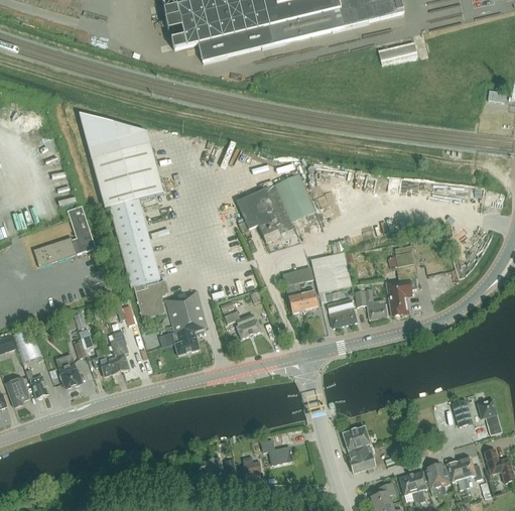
[(160,0),(173,47),(197,41),(201,59),(272,42),(403,10),(400,0),(160,0)]
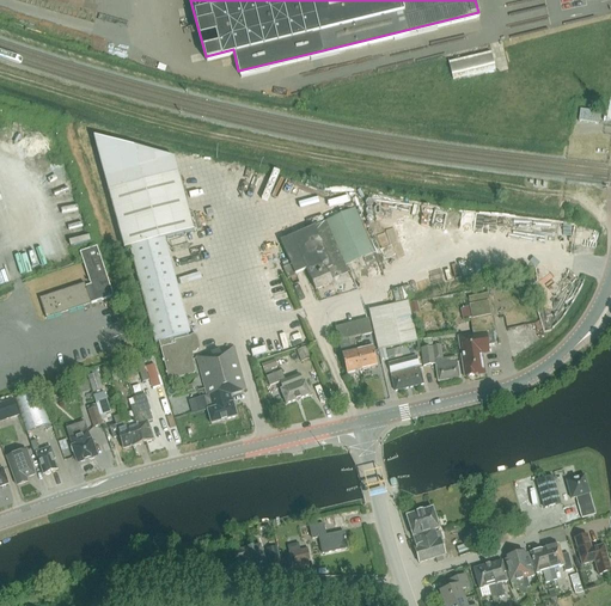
[(495,66),(492,48),(448,57),(453,75),(495,66)]
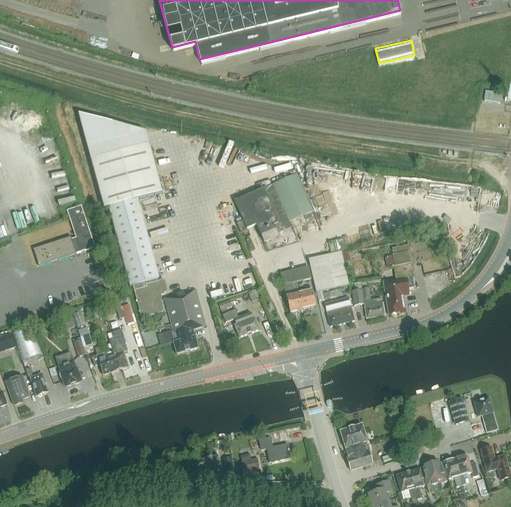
[(484,87),(483,97),(499,99),(501,90),(484,87)]
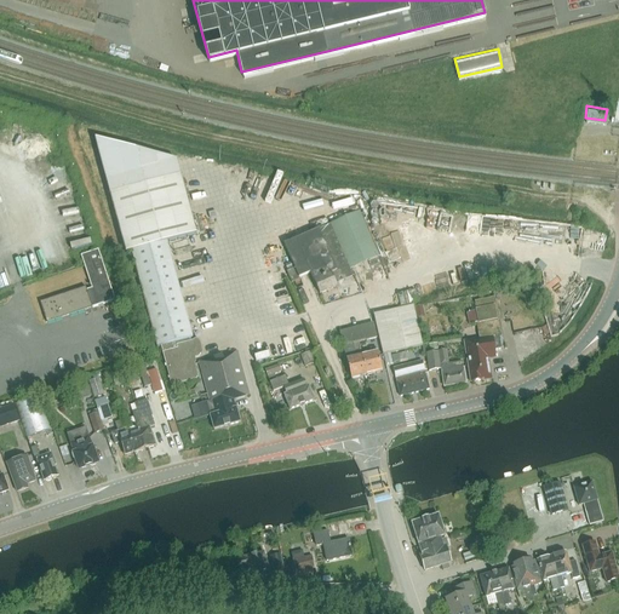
[(176,156),(95,135),(125,248),(131,247),(156,343),(160,342),(161,348),(170,379),(172,380),(195,374),(196,371),(193,359),(190,357),(189,357),(189,354),(198,351),(200,346),(198,336),(195,334),(189,336),(189,333),(191,333),(176,275),(165,237),(195,229),(176,156)]
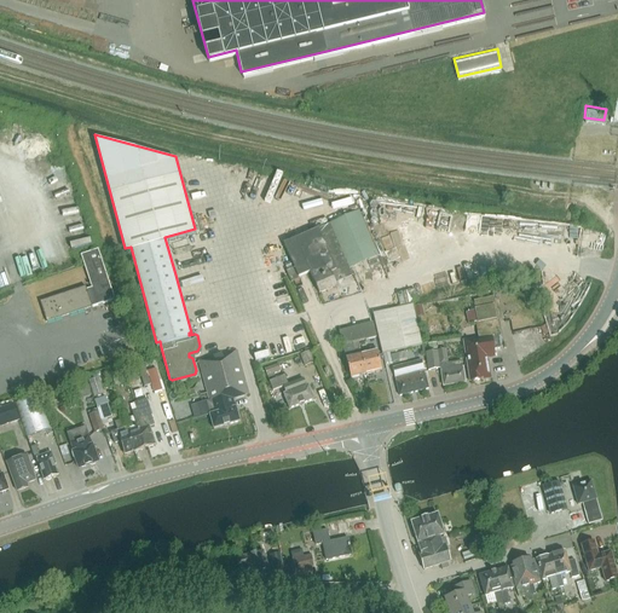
[(357,261),(377,252),(364,221),(358,206),(357,206),(328,219),(322,221),(317,224),(294,235),(283,240),(293,261),(287,264),(292,276),(298,273),(309,267),(312,275),(318,290),(336,282),(334,277),(351,270),(348,265),(357,261)]
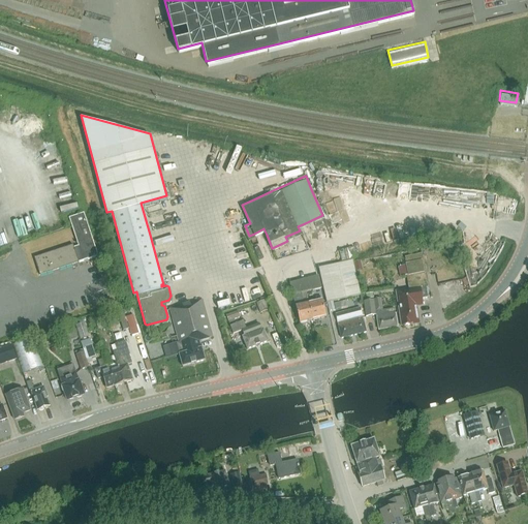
[(33,253),(39,271),(97,252),(83,209),(68,214),(78,242),(72,243),(71,241),(33,253)]
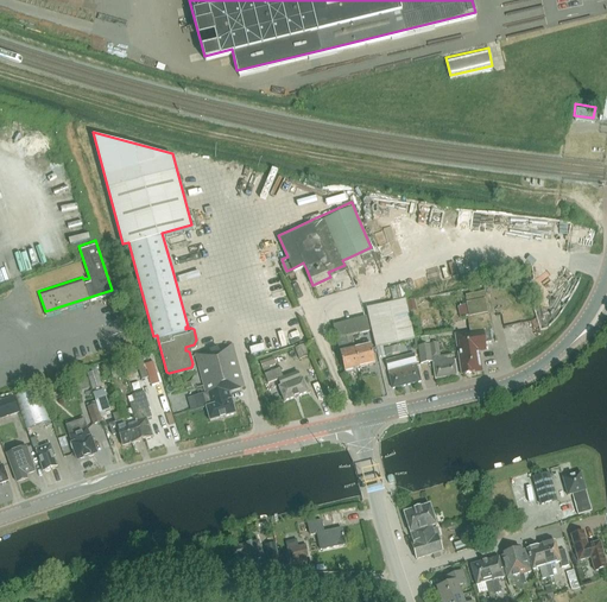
[(453,329),(460,371),(482,367),(479,347),(486,346),(485,338),(492,336),(489,319),(493,318),(487,286),(466,290),(469,312),(468,312),(470,327),(453,329)]
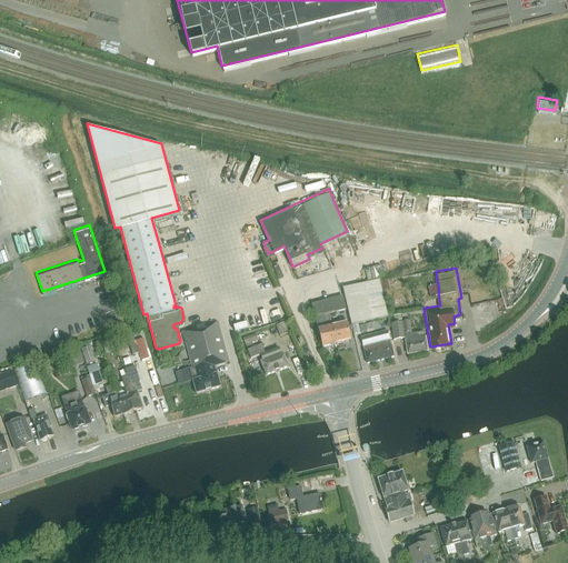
[(378,274),(341,283),(350,321),(387,312),(378,274)]
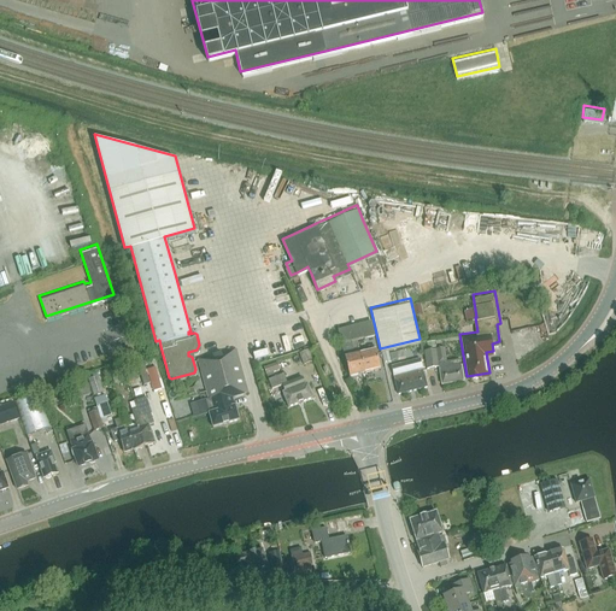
[(357,319),(361,335),(367,333),(363,318),(357,319)]
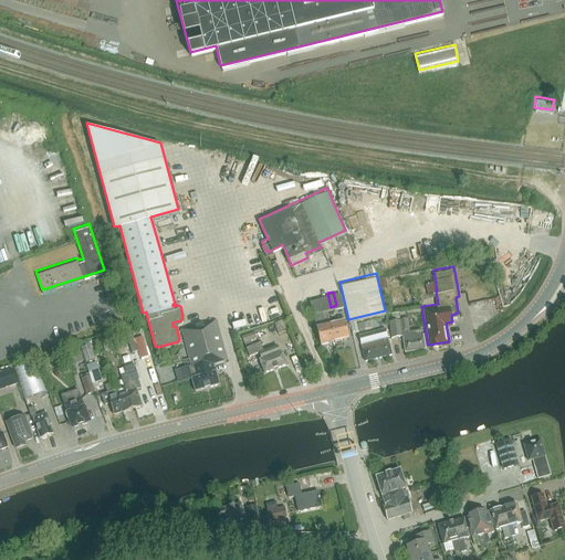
[(312,312),(324,308),(321,295),(309,297),(312,312)]
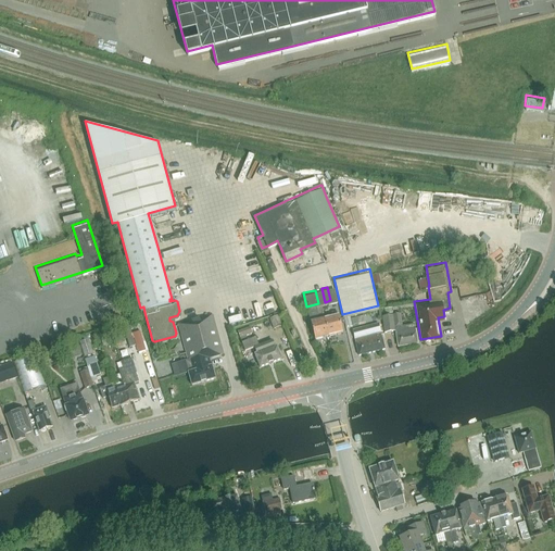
[(191,380),(214,374),(211,361),(210,361),(209,354),(219,351),(223,350),(212,310),(177,320),(187,355),(185,357),(188,367),(187,367),(190,380),(191,380)]
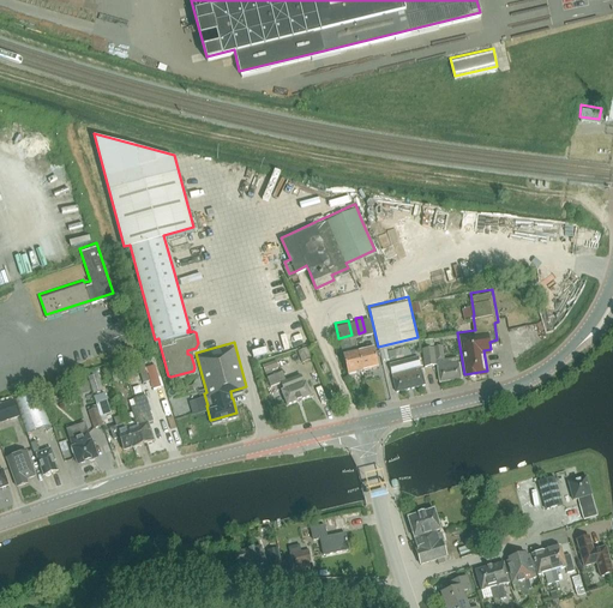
[(433,343),(421,344),(424,362),(436,360),(436,361),(438,378),(461,374),(458,357),(457,357),(456,353),(444,355),(443,342),(433,343)]
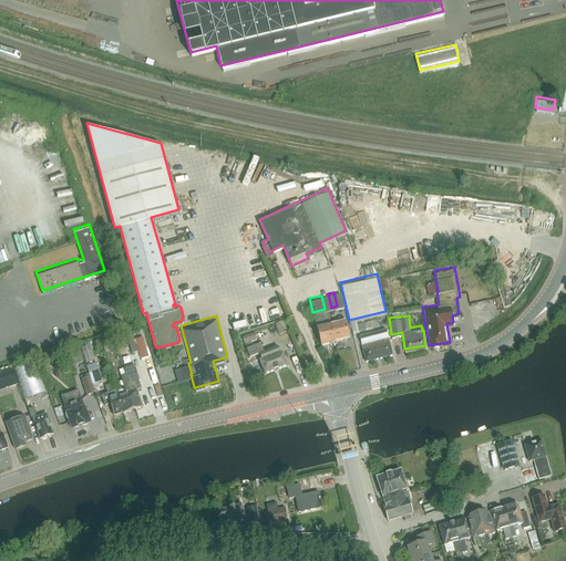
[(284,317),(274,320),(278,331),(287,328),(284,317)]
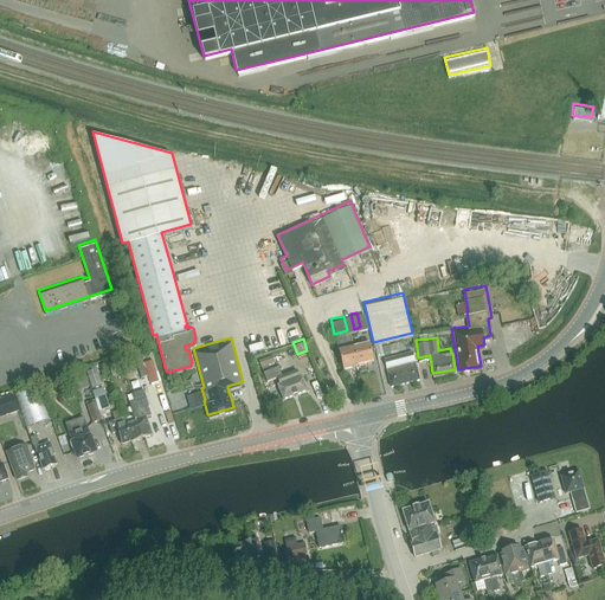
[(367,339),(353,342),(359,362),(373,359),(367,339)]
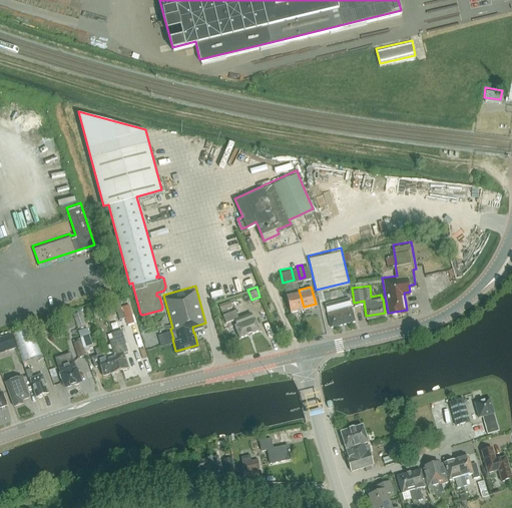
[(290,310),(304,307),(299,290),(286,293),(290,310)]
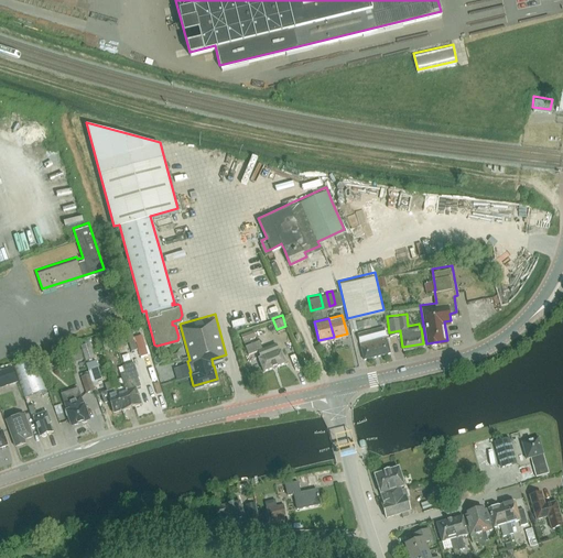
[(363,356),(389,349),(382,323),(357,329),(363,356)]
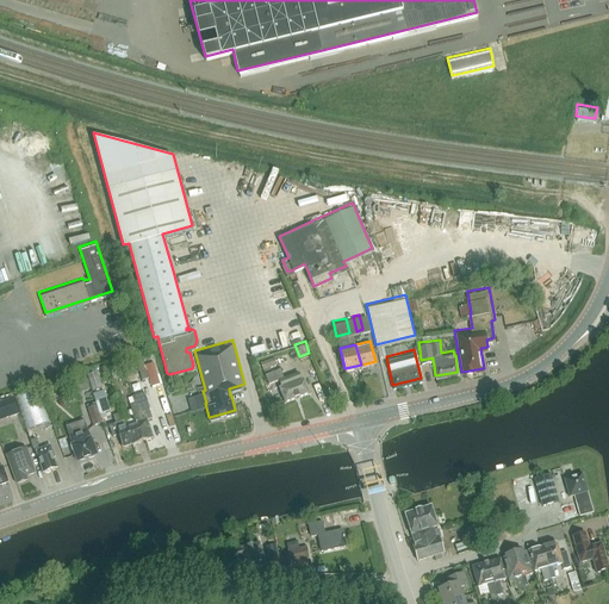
[(263,369),(278,365),(273,353),(260,357),(263,369)]
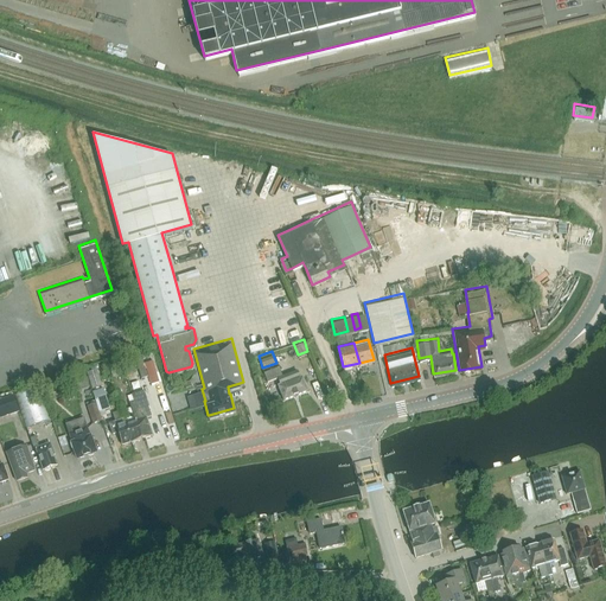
[(141,352),(134,355),(140,375),(147,372),(141,352)]
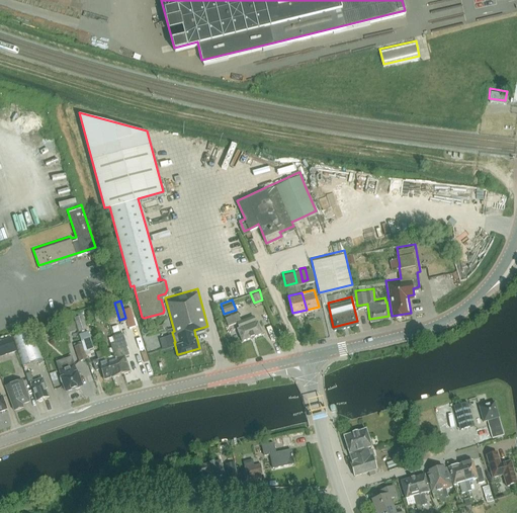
[(253,313),(241,317),(238,310),(225,315),(228,324),(236,321),(238,325),(236,325),(241,338),(262,330),(257,318),(255,318),(253,313)]
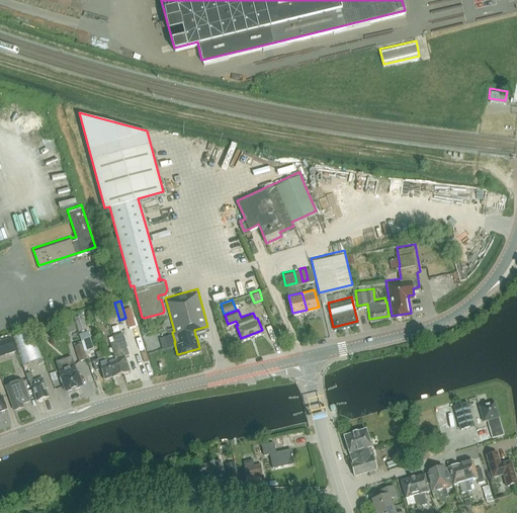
[(73,314),(78,328),(86,326),(82,312),(73,314)]
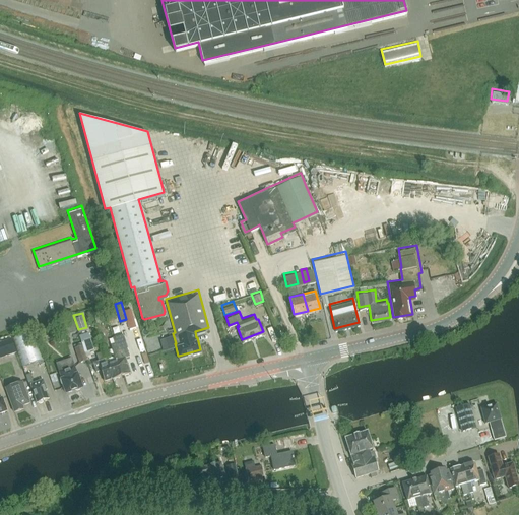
[(59,321),(60,330),(75,327),(74,318),(70,319),(71,324),(66,325),(65,320),(59,321)]
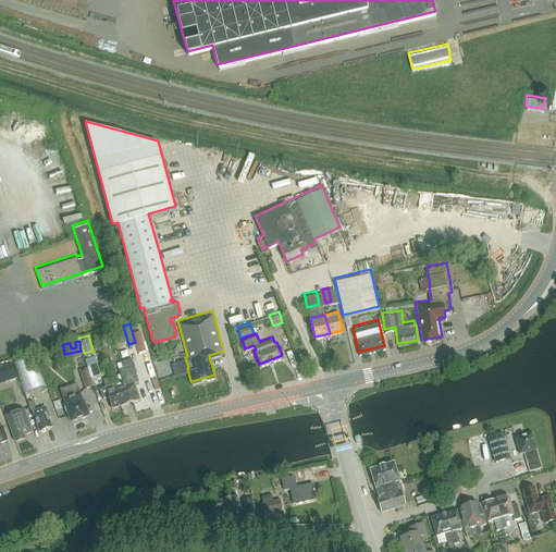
[(35,350),(13,358),(24,389),(47,381),(35,350)]
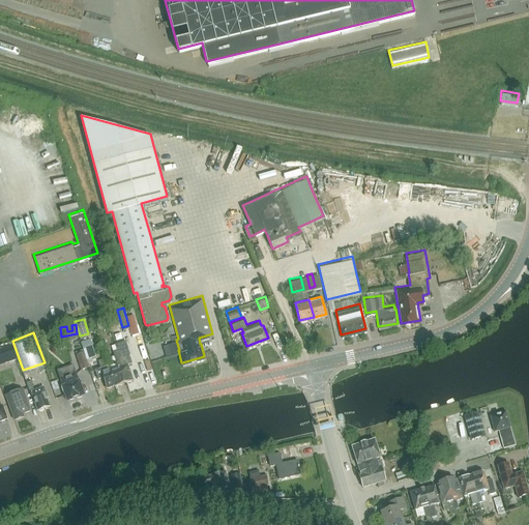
[(89,336),(80,338),(86,356),(95,353),(89,336)]
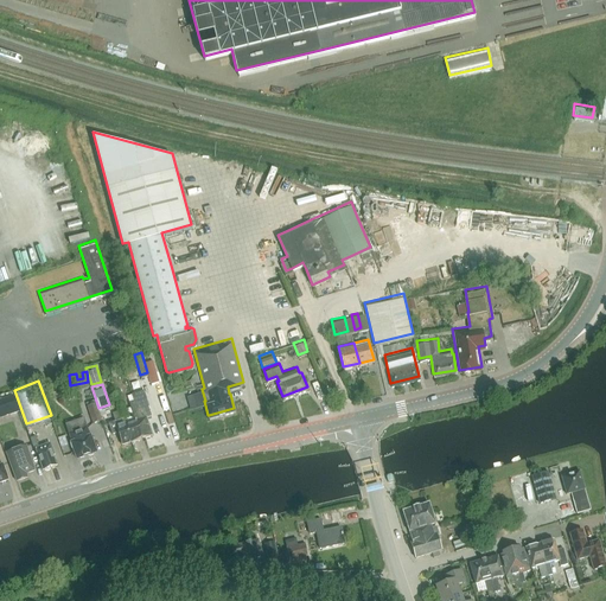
[(132,390),(133,397),(141,424),(139,426),(142,434),(152,432),(146,414),(150,411),(147,402),(142,387),(132,390)]
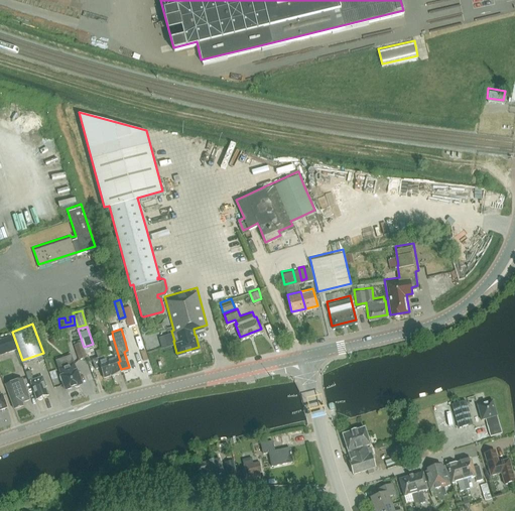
[(15,345),(10,332),(0,335),(0,351),(15,345)]
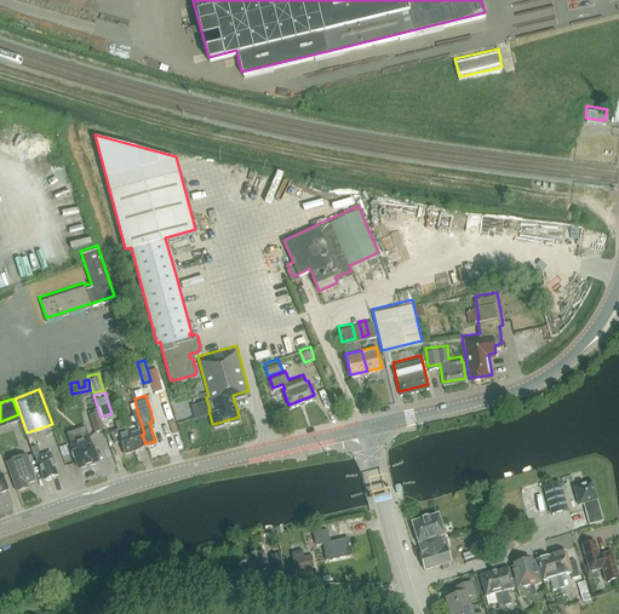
[(137,425),(127,428),(133,447),(145,443),(142,435),(144,434),(136,406),(131,407),(137,425)]
